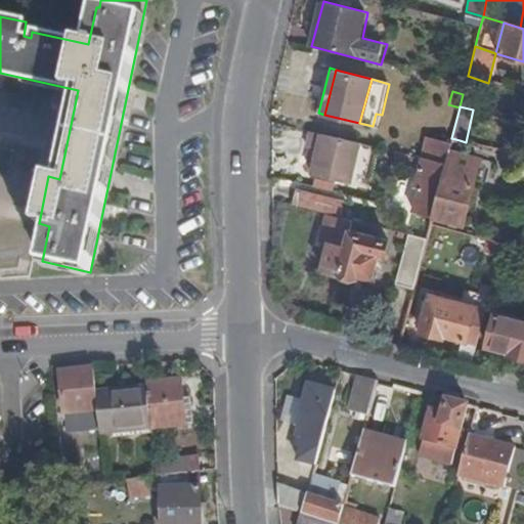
[(361,143),(311,131),(307,147),(309,148),(316,150),(313,163),(311,174),(350,185),(361,143)]
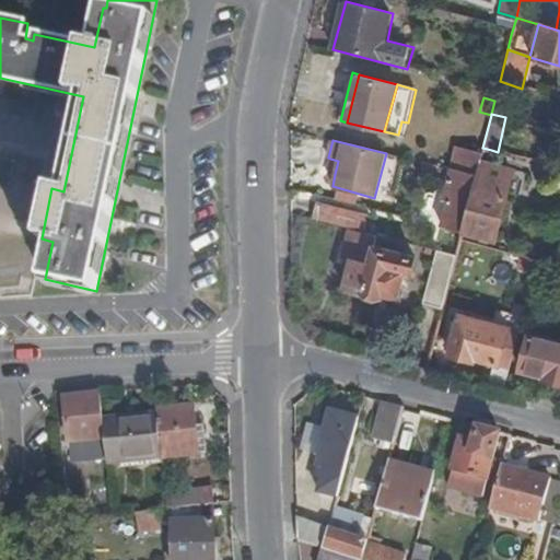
[(475,175),(461,232),(493,241),(504,196),(501,195),(506,171),(487,165),(491,150),(482,148),(480,155),(475,175)]
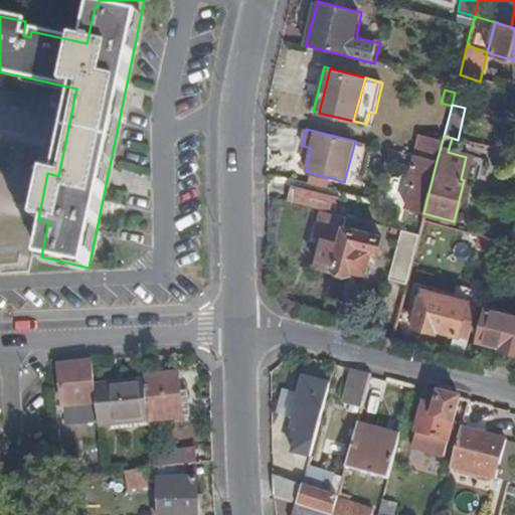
[(411,155),(437,161),(442,143),(416,137),(411,155)]
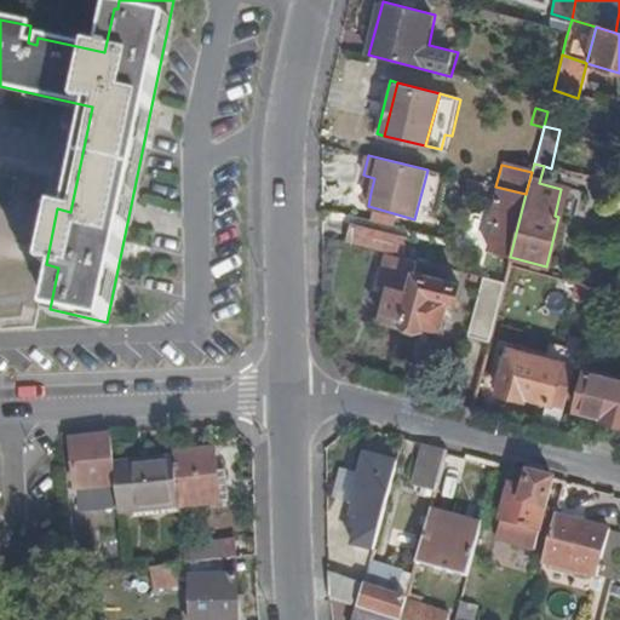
[(374,178),(366,176),(362,191),(371,193),(374,178)]
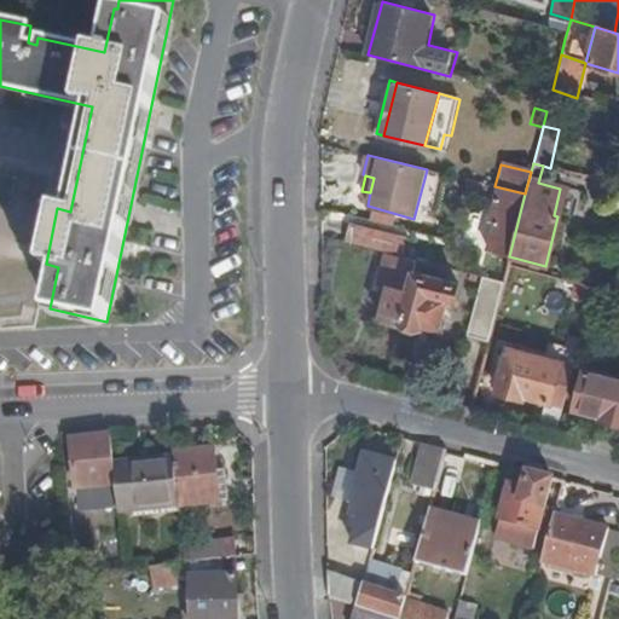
[(484,250),(509,256),(525,194),(495,186),(485,220),(491,223),(484,250)]
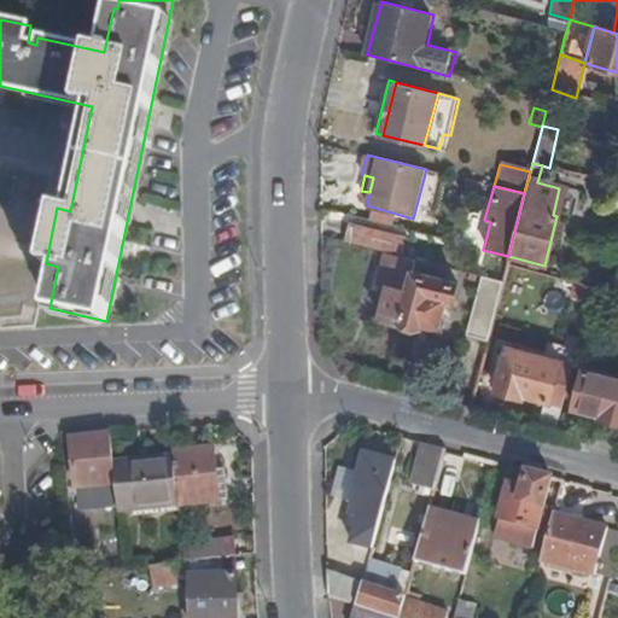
[(553,215),(557,216),(566,217),(573,192),(559,188),(553,215)]
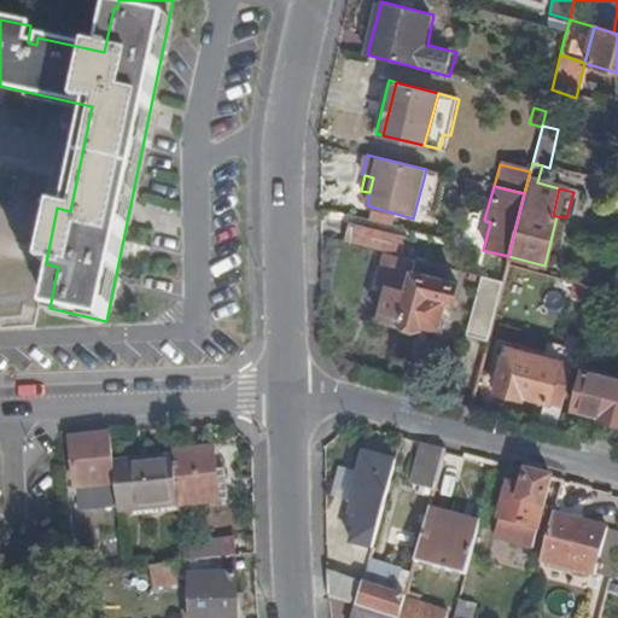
[(349,226),(344,244),(371,251),(375,234),(349,226)]
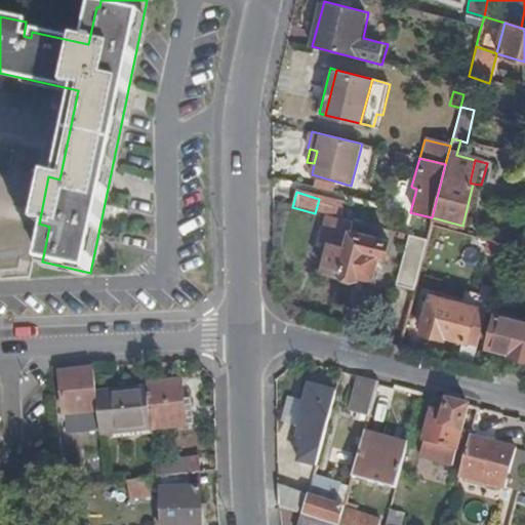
[(350,223),(328,216),(322,244),(329,246),(323,272),(356,280),(356,275),(370,278),(375,256),(382,257),(386,242),(348,233),(350,223)]
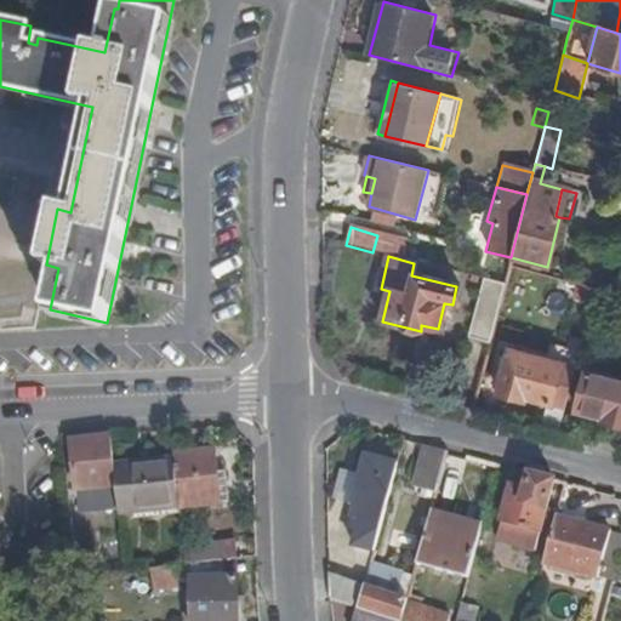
[(469,339),(488,343),(503,286),(484,280),(469,339)]
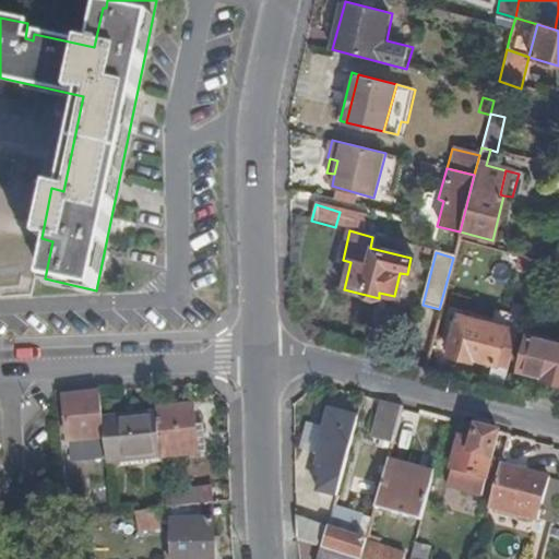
[(531,275),(534,263),(518,259),(514,271),(531,275)]
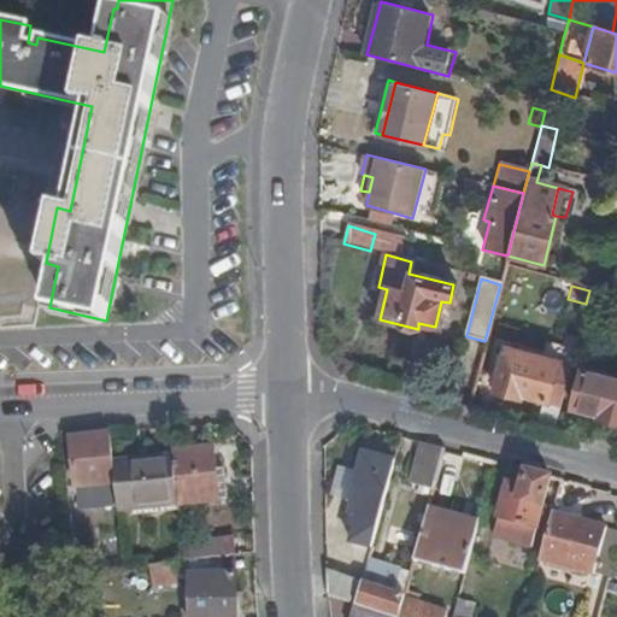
[(541,359),(569,366),(574,351),(545,344),(541,359)]
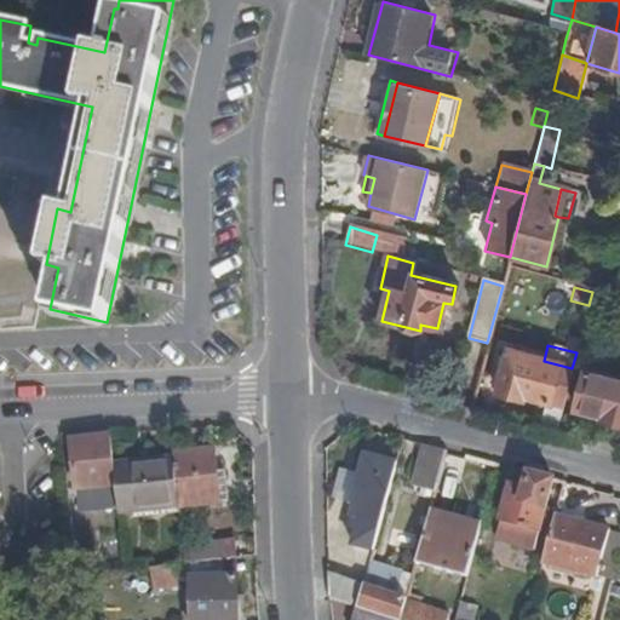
[(543,405),(537,426),(556,431),(572,368),(544,361),(505,351),(493,396),(524,406),(526,400),(543,405)]
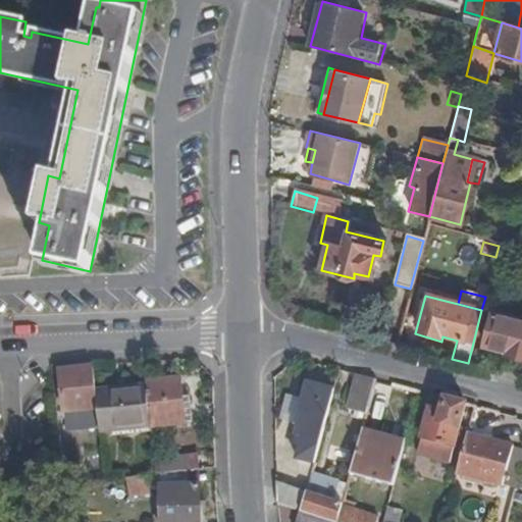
[(521,321),(492,313),(483,348),(499,352),(499,356),(521,361),(521,321)]
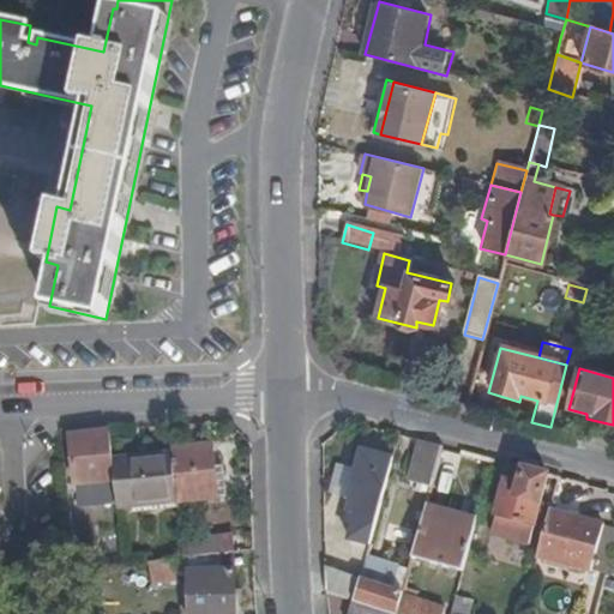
[(115,480),(110,432),(91,433),(90,440),(72,441),(76,483),(115,480)]
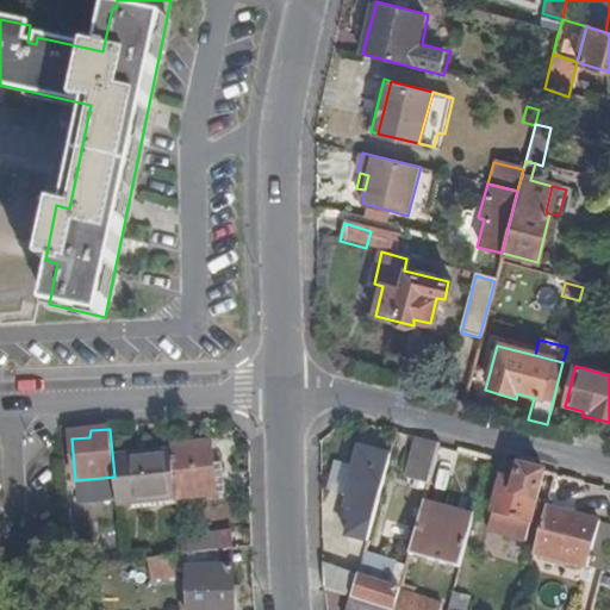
[(429,483),(441,436),(417,429),(405,475),(429,483)]
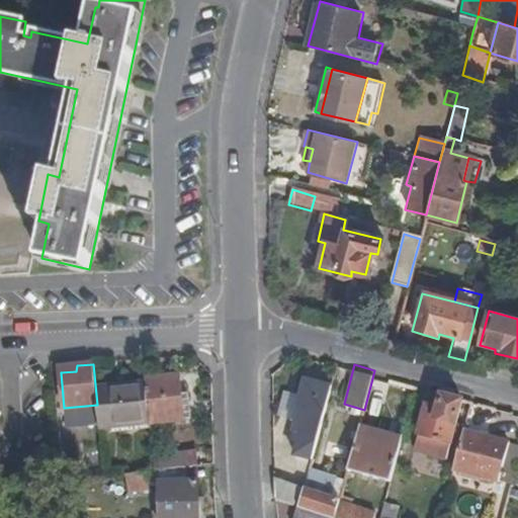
[(316,457),(335,382),(309,375),(294,429),(300,430),(293,451),(316,457)]
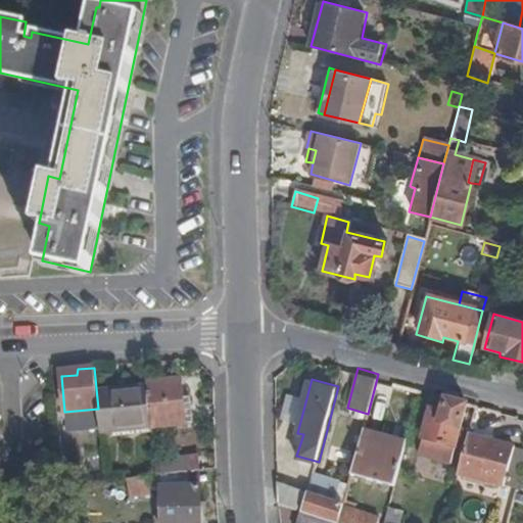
[(180,381),(146,384),(147,389),(151,427),(184,424),(182,398),(180,381)]
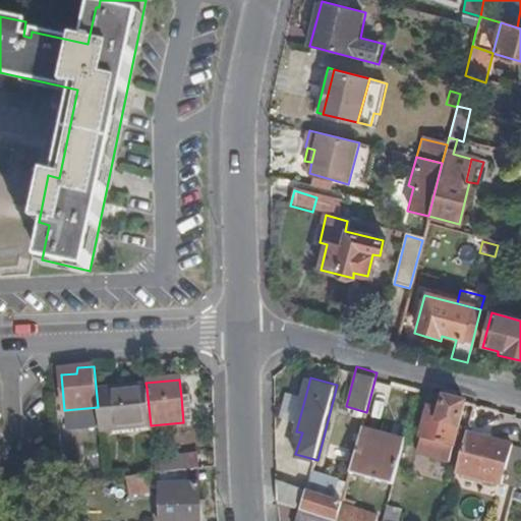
[(151,425),(147,388),(106,392),(109,431),(151,427),(151,425)]
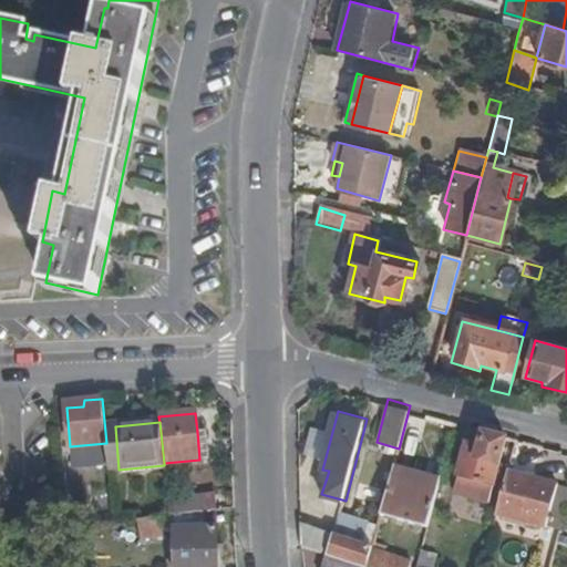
[(494,494),(508,431),(485,425),(482,440),(471,437),(460,485),(494,494)]
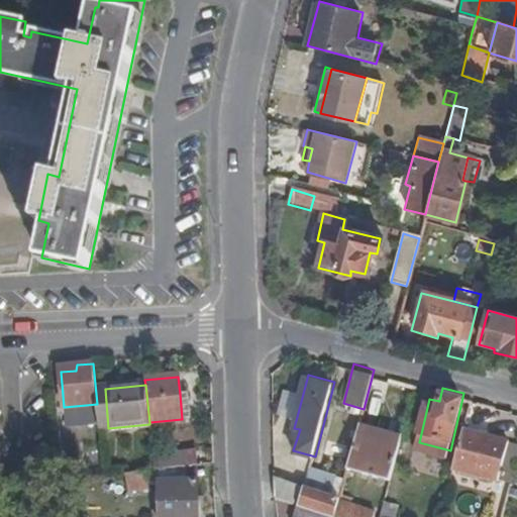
[(188,393),(180,394),(182,419),(190,418),(188,393)]
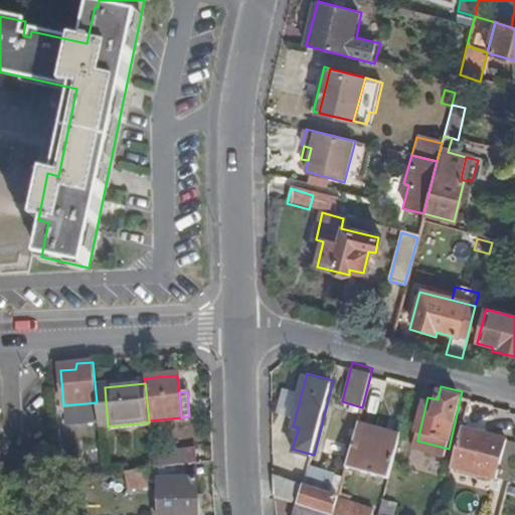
[(67,428),(95,424),(93,410),(65,413),(67,428)]
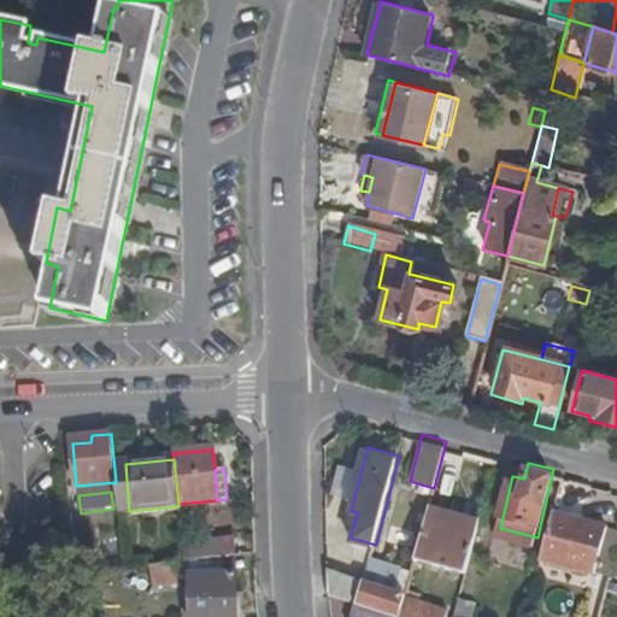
[(481,527),(483,519),(430,505),(428,512),(481,527)]
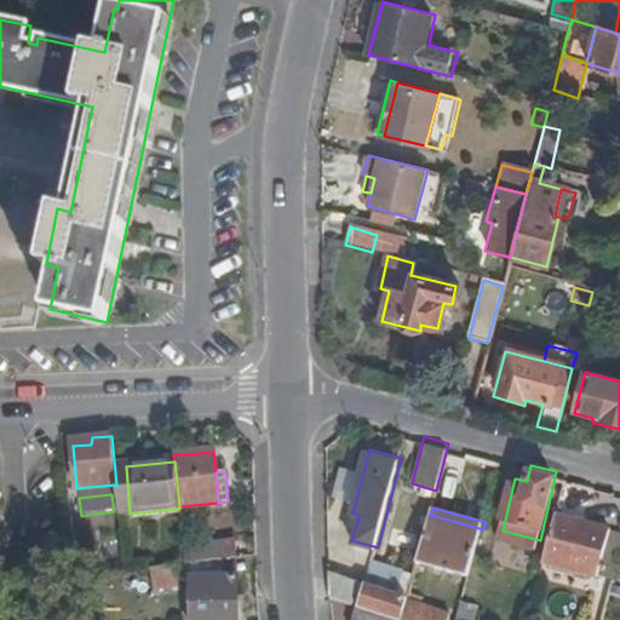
[(430,515),(419,558),(472,573),(483,529),(430,515)]
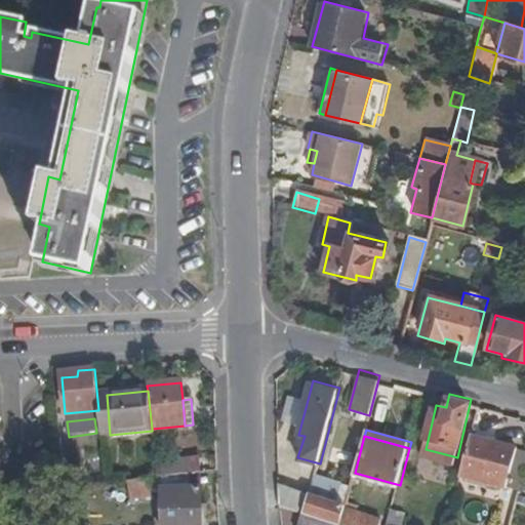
[(518,491),(524,462),(524,450),(471,436),(460,476),(518,491)]
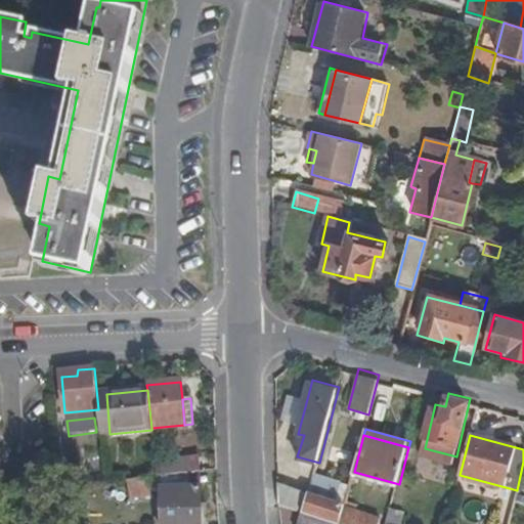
[(452,471),(456,456),(425,448),(421,463),(452,471)]
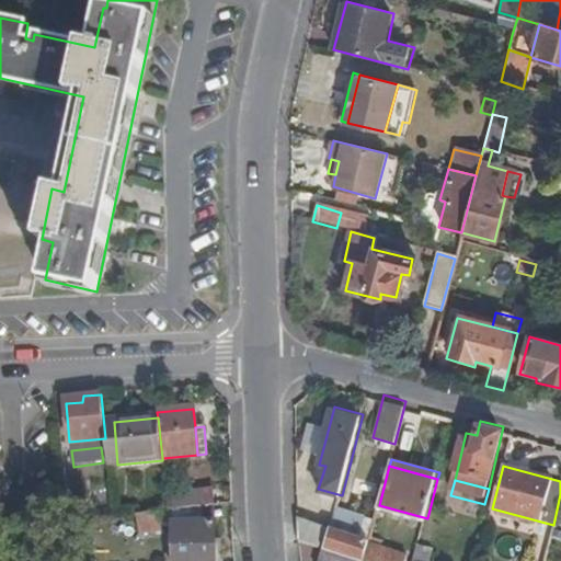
[(340,504),(334,525),(329,545),(366,557),(371,538),(373,531),(377,515),(340,504)]
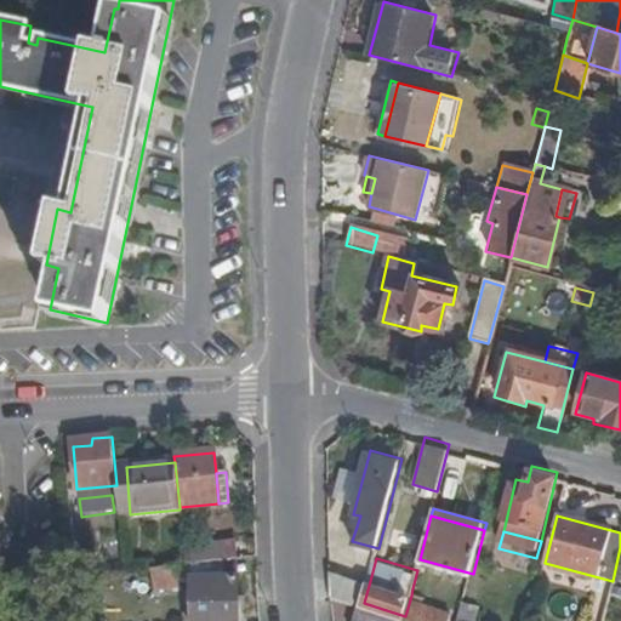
[(235,576),(237,559),(192,564),(192,577),(235,576)]
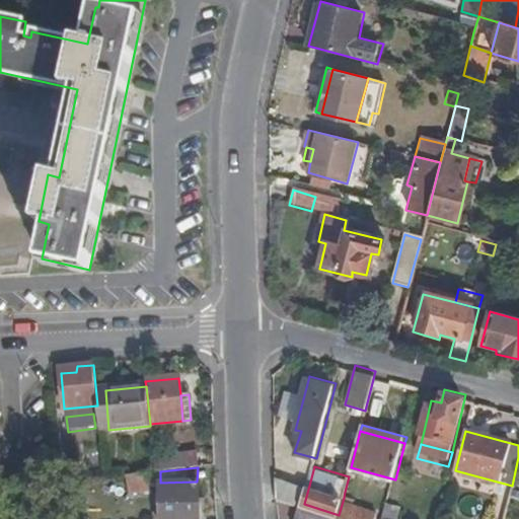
[(160,483),(160,471),(155,471),(149,472),(150,484),(160,483)]
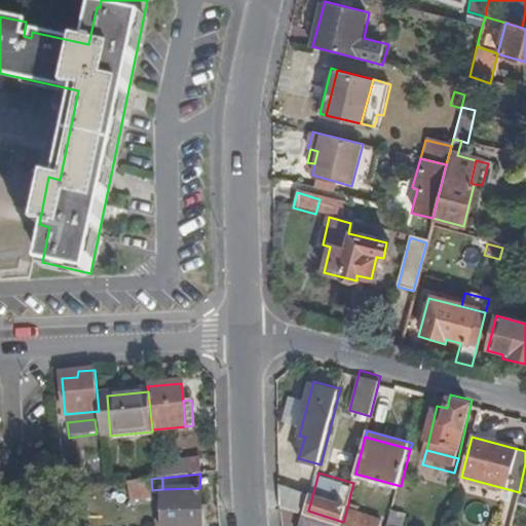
[(151,479),(127,481),(128,498),(152,496),(152,490),(151,479)]
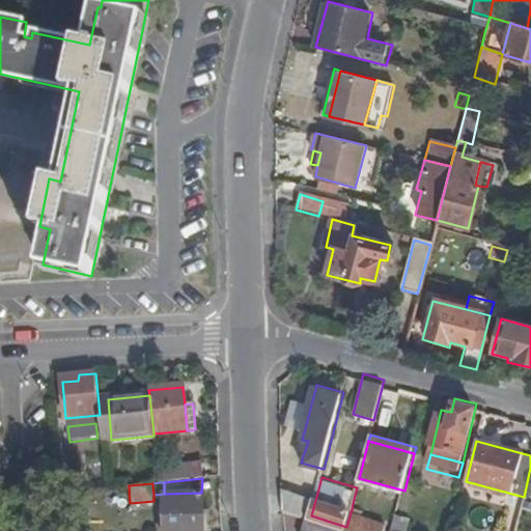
[(316,497),(283,485),(283,506),(285,507),(298,511),(311,515),(316,497)]
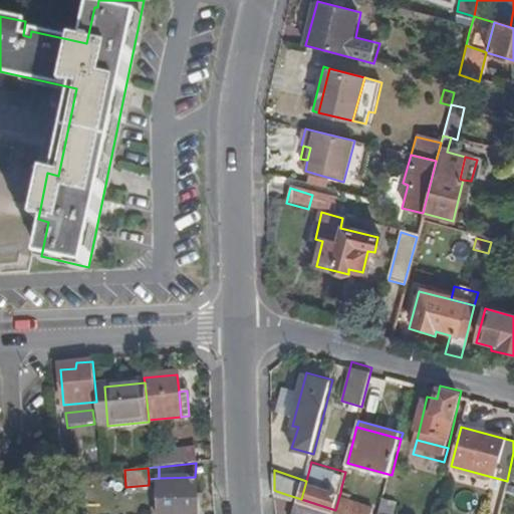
[(197,513),(197,477),(195,477),(159,478),(159,513),(197,513)]
